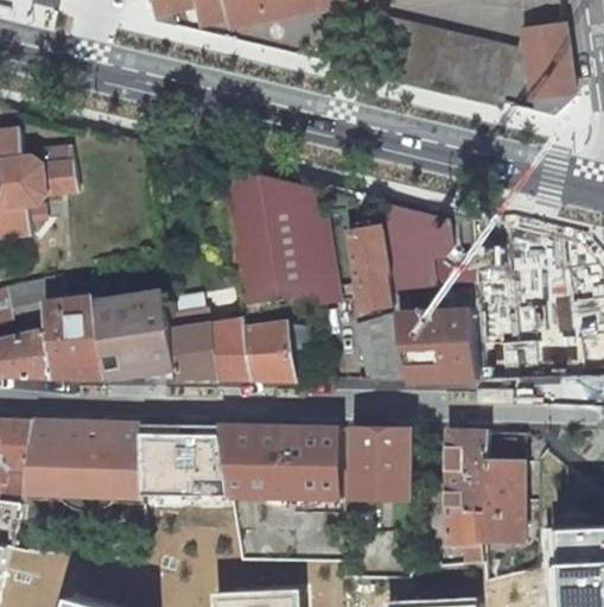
[(150,0),(154,19),(175,24),(171,8),(196,4),(199,23),(227,17),(229,25),(344,0),(150,0)]
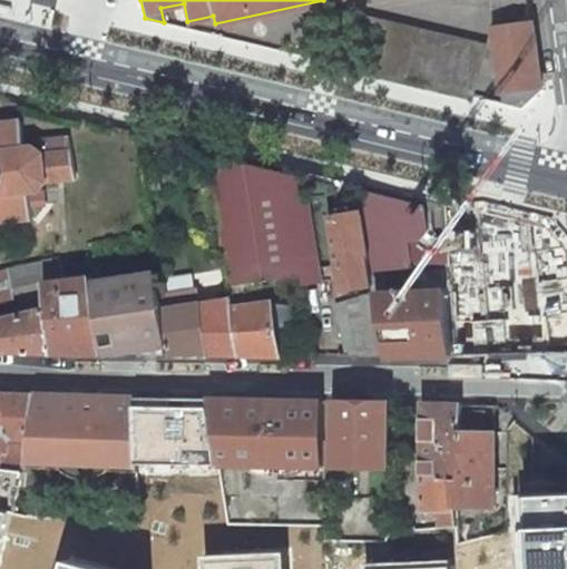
[(367,17),(359,47),(407,58),(414,28),(367,17)]
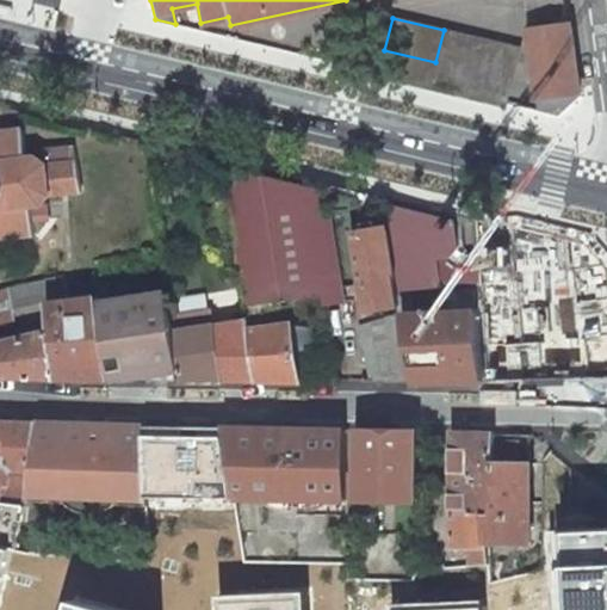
[(556,115),(578,94),(577,87),(569,23),(527,29),(537,110),(556,115)]
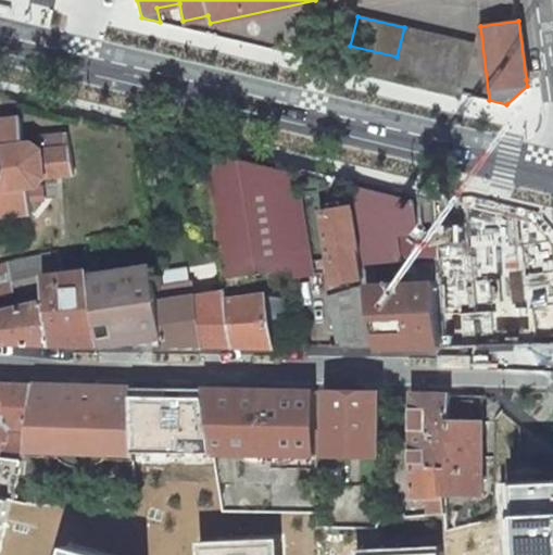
[(404,27),(397,57),(392,77),(459,92),(470,42),(404,27)]
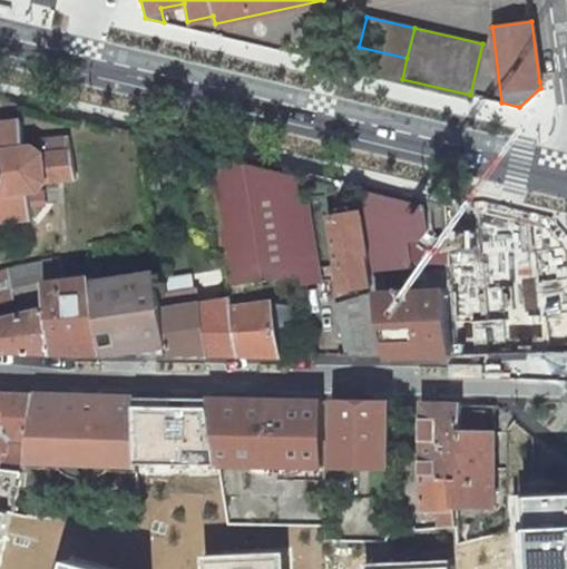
[(359,47),(354,68),(402,79),(407,58),(359,47)]
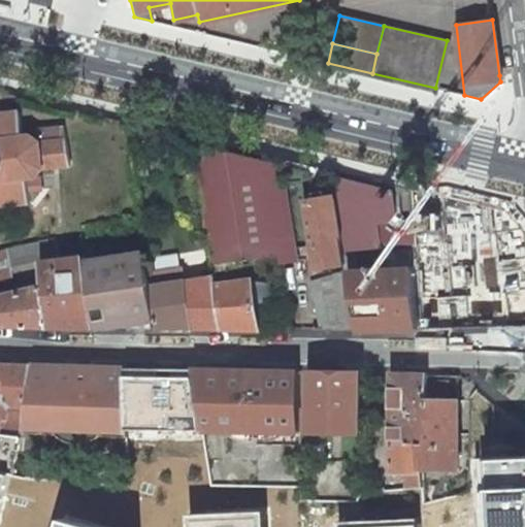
[(0,203),(28,201),(26,176),(34,175),(41,166),(68,163),(64,126),(38,129),(39,140),(30,134),(22,135),(19,110),(0,112),(0,203)]
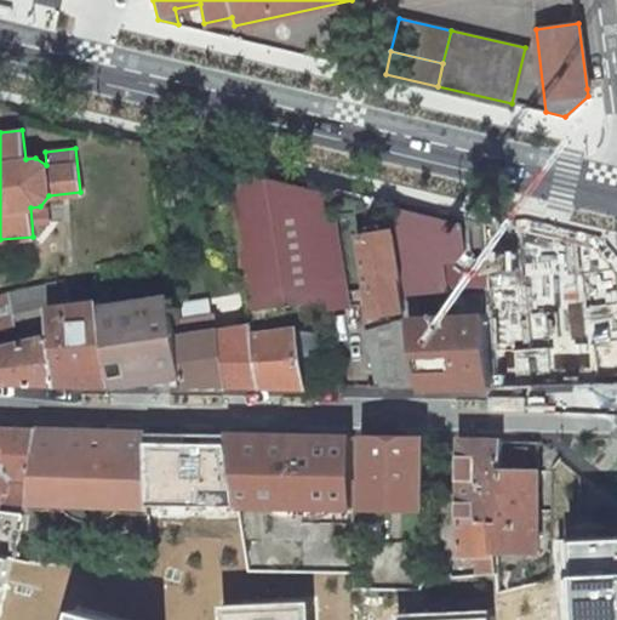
[(331,194),(226,169),(246,310),(347,294),(331,194)]
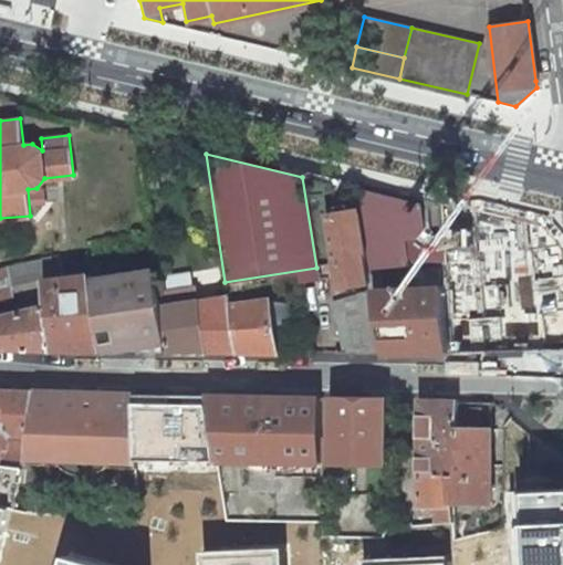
[(442,263),(441,233),(421,236),(418,203),(354,189),(358,210),(364,254),(363,255),(365,267),(424,263),(424,264),(442,263)]
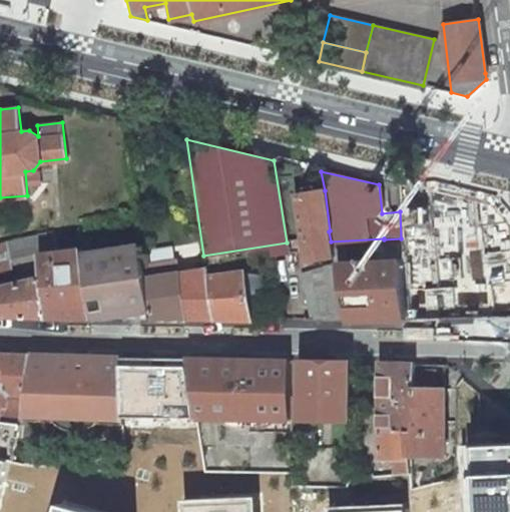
[(329,231),(330,230),(325,190),(297,195),(303,236),(306,235),(310,259),(334,256),(331,241),(329,231)]
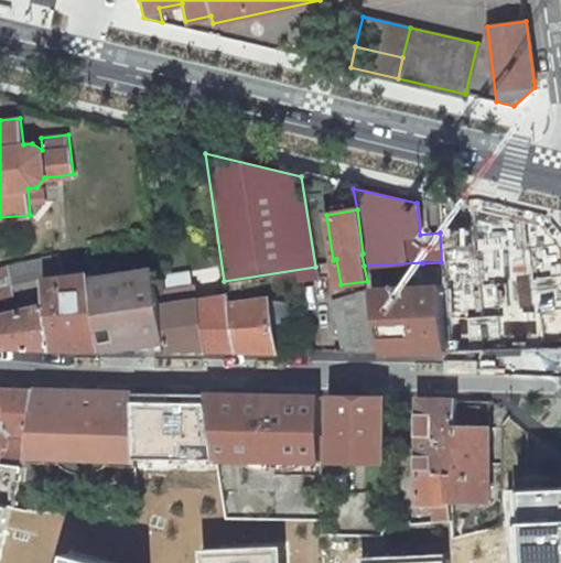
[(45,278),(61,275),(57,252),(42,257),(45,278)]
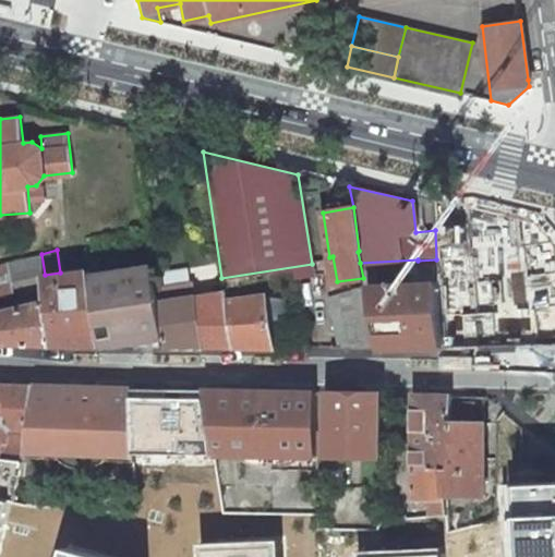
[(0,342),(50,343),(41,276),(45,275),(41,254),(0,263),(0,342)]
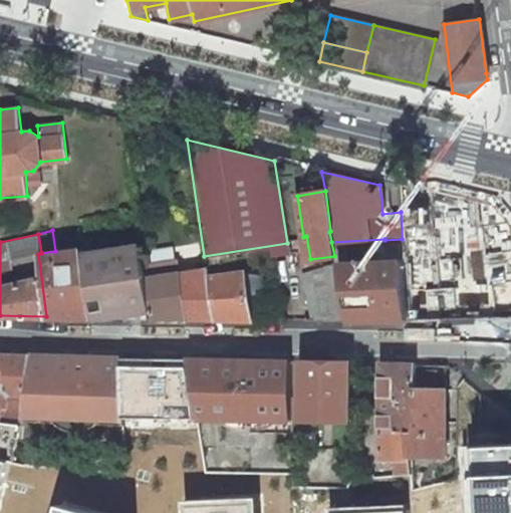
[(140,241),(81,250),(92,317),(109,317),(108,312),(128,309),(126,303),(149,300),(143,262),(140,241)]
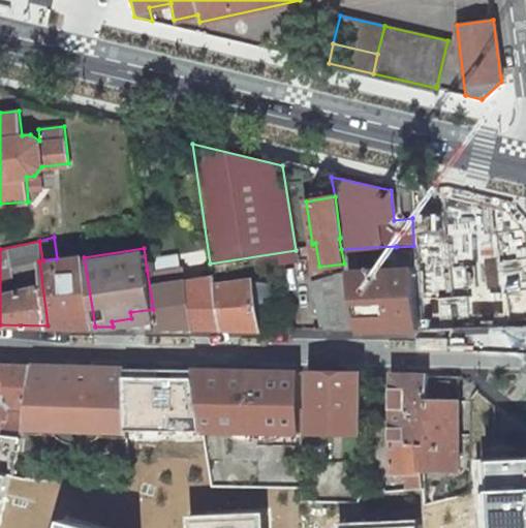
[(39,261),(48,325),(95,327),(84,257),(84,255),(57,258),(42,260),(39,261)]
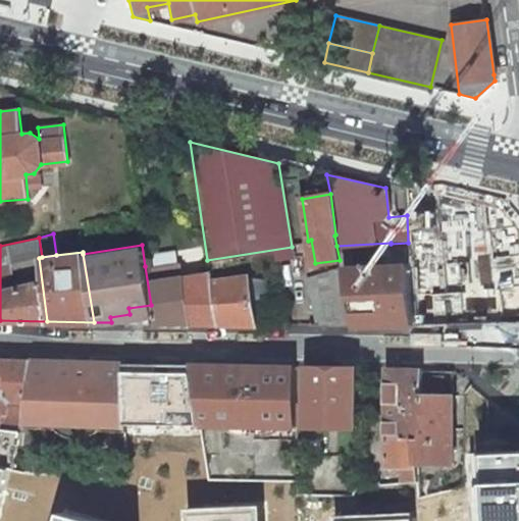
[(209,269),(217,324),(253,324),(250,302),(246,275),(229,277),(228,269),(227,261),(208,260),(209,269)]
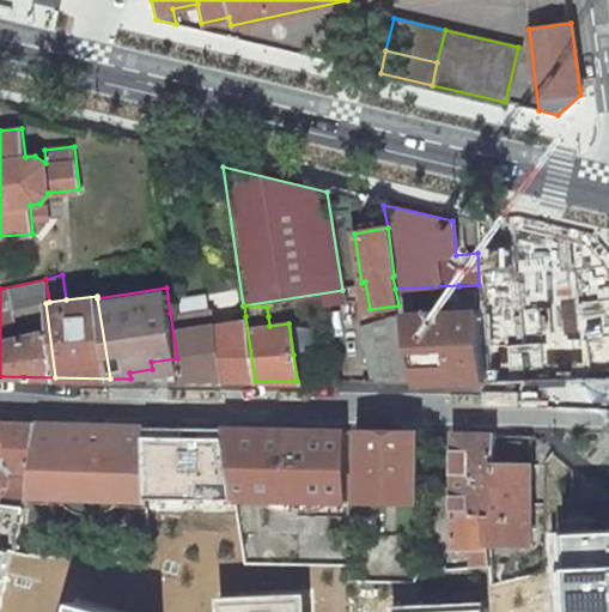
[(212,322),(209,307),(170,313),(177,358),(180,373),(181,380),(255,381),(245,316),(212,322)]
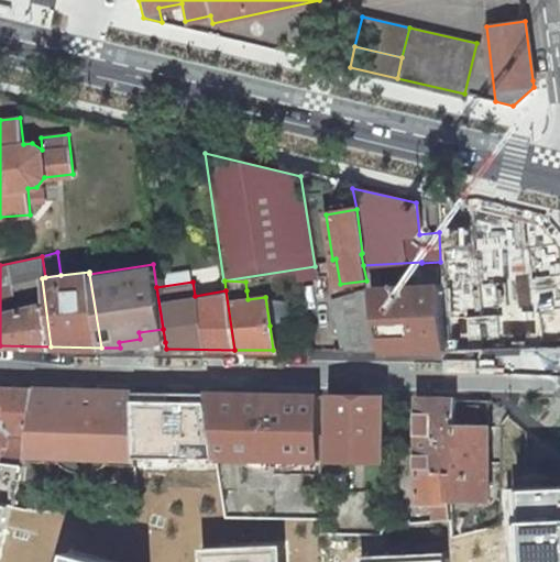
[(440,315),(439,284),(407,285),(407,289),(369,289),(379,352),(443,350),(440,315)]
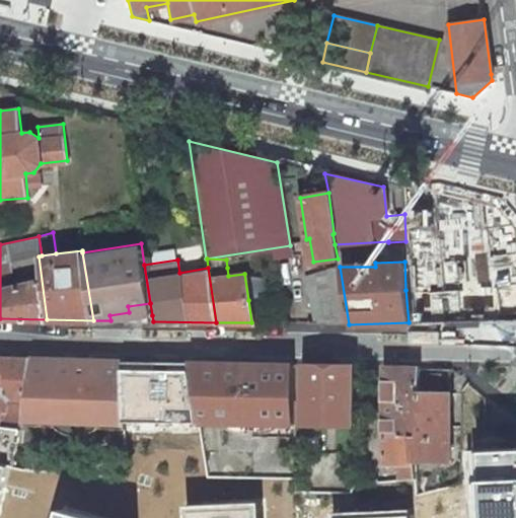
[(304,276),(310,307),(316,311),(319,323),(349,324),(340,267),(339,266),(340,264),(304,276)]
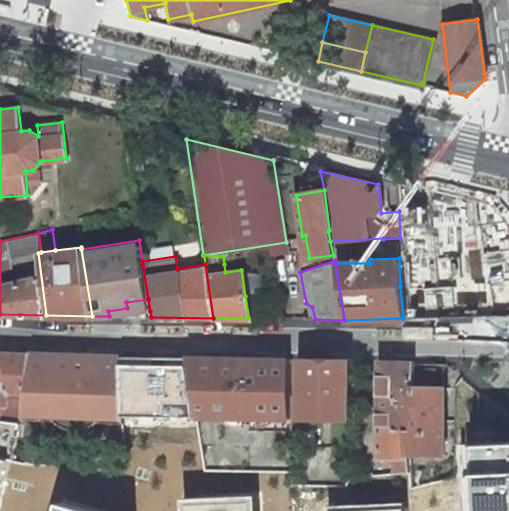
[(258,272),(241,270),(245,296),(251,295),(261,287),(258,272)]
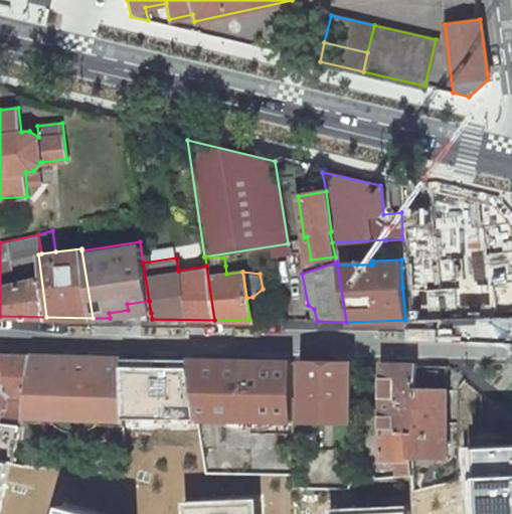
[(109,313),(110,318),(151,313),(149,301),(127,304),(128,310),(109,313)]
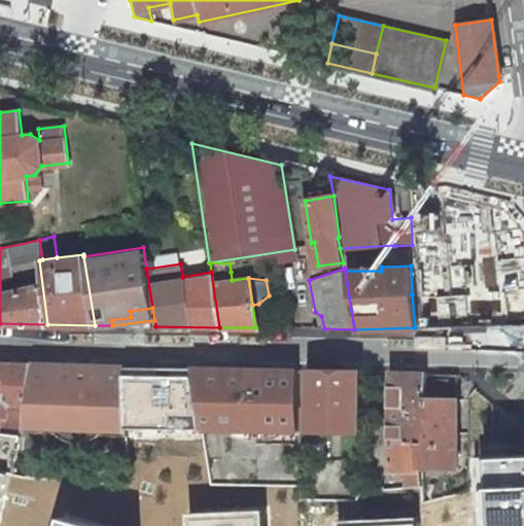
[(324,328),(321,316),(315,312),(319,328),(324,328)]
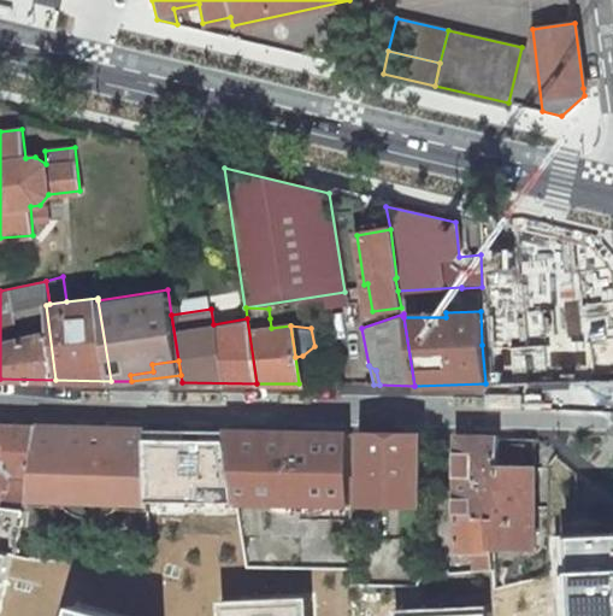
[(4,471),(29,474),(35,426),(0,422),(0,505),(21,509),(24,509),(25,504),(29,481),(3,477),(4,471)]
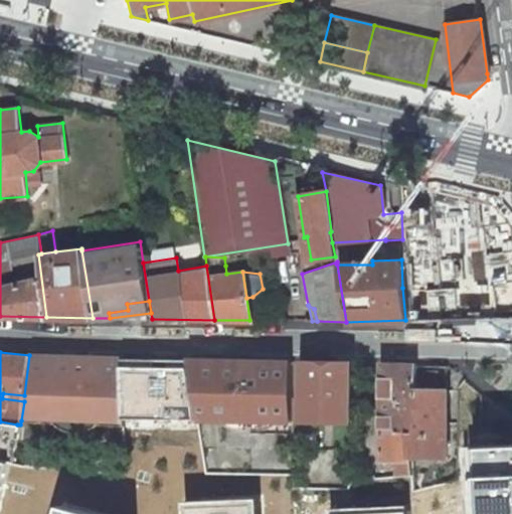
[(116,356),(29,355),(24,395),(24,401),(21,420),(118,425),(116,356)]
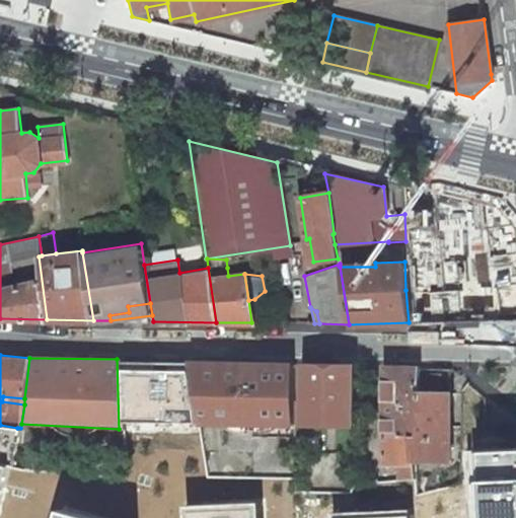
[(182,360),(191,424),(289,427),(288,362),(182,360)]
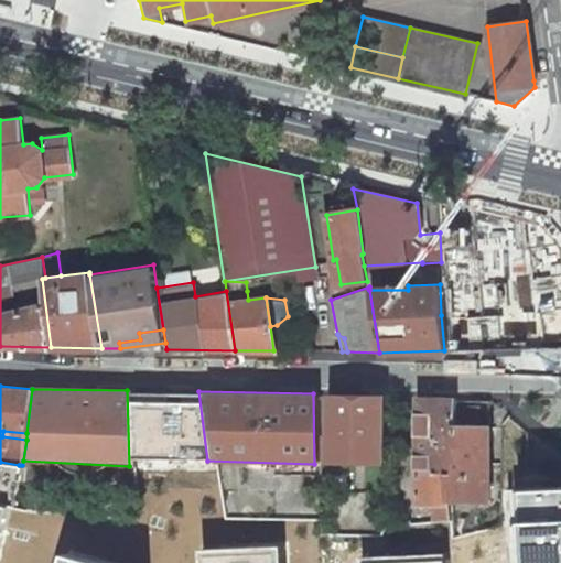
[(314,464),(380,463),(381,394),(313,393),(314,464)]
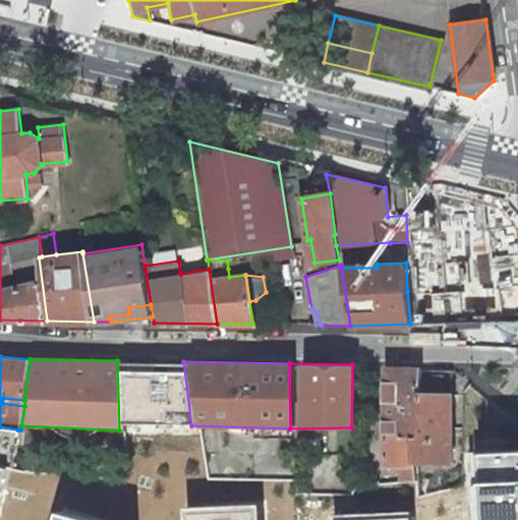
[(419,368),(386,368),(385,464),(401,464),(401,480),(417,481),(418,461),(419,376),(419,368)]
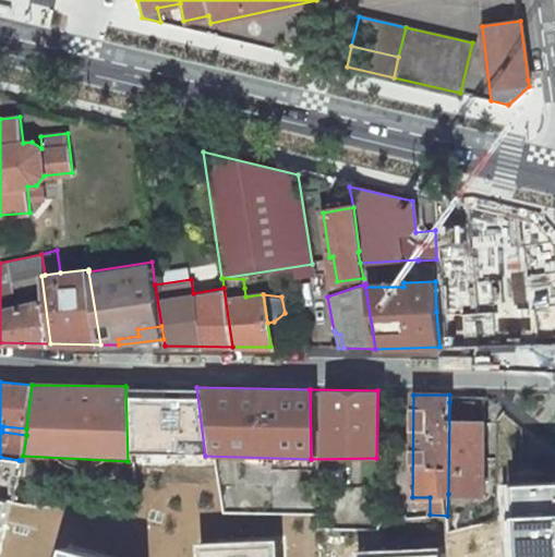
[(449,402),(448,494),(482,494),(483,422),(471,422),(471,403),(449,402)]
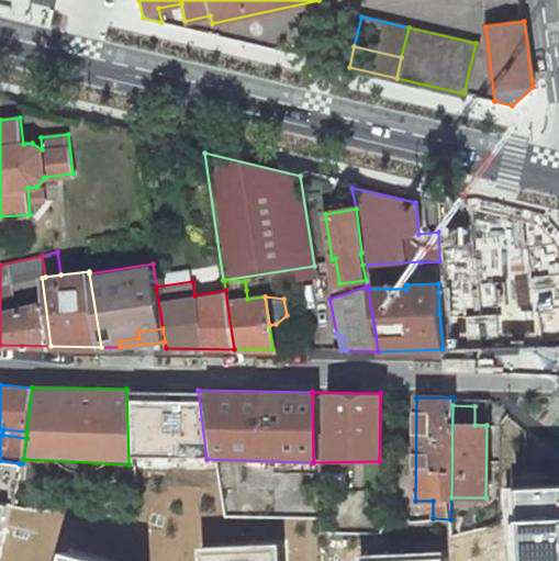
[(19,463),(0,460),(0,503),(1,503),(12,505),(19,463)]
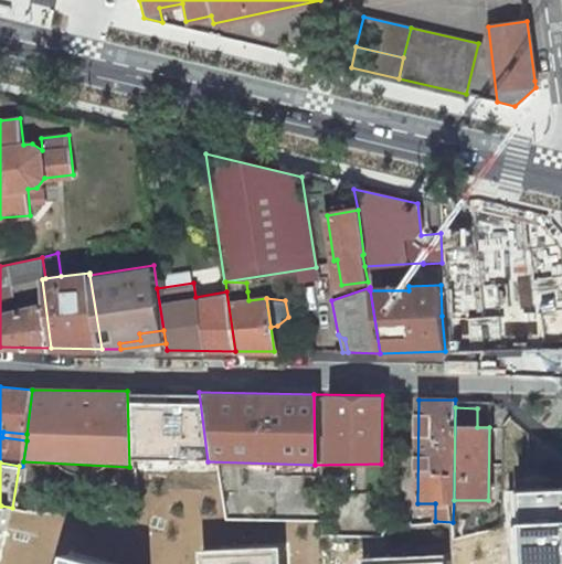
[(561,563),(561,489),(508,493),(512,563),(561,563)]
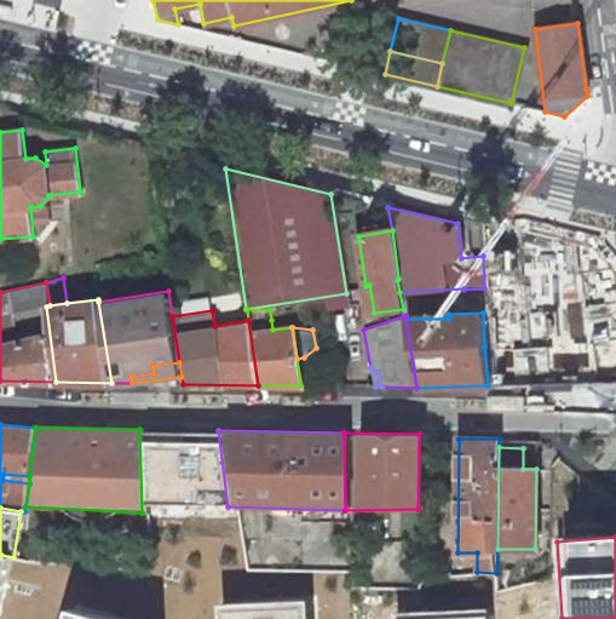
[(148,595),(148,574),(122,574),(122,595),(148,595)]
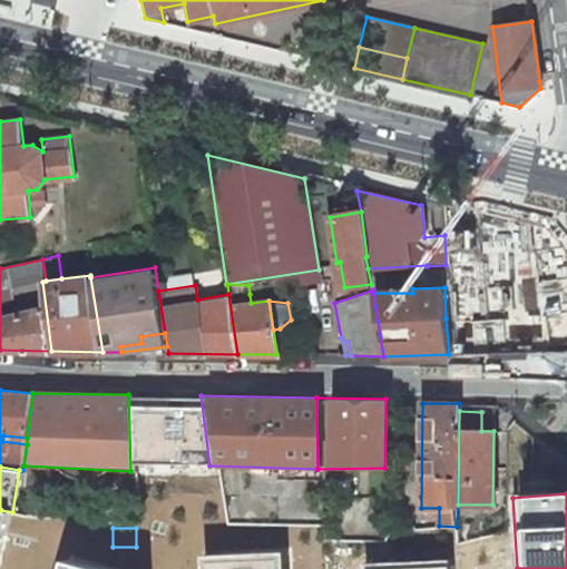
[(191,568),(285,568),(285,552),(191,556),(191,568)]
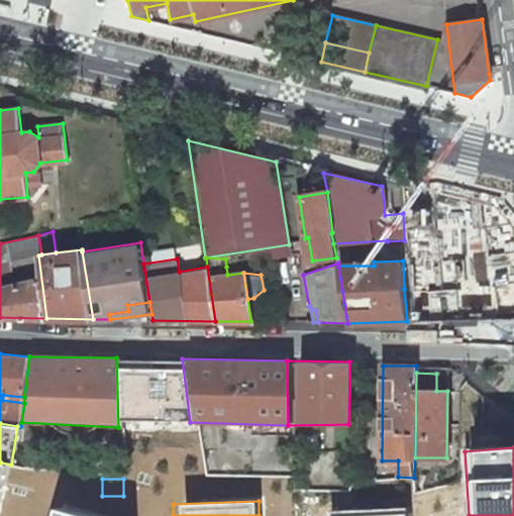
[(323,510),(322,515),(401,515),(401,507),(323,510)]
